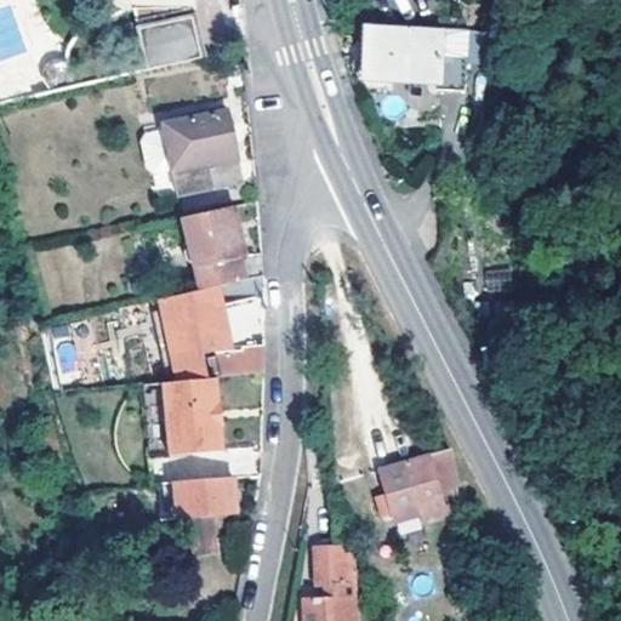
[(127,50),(134,73),(199,57),(191,17),(136,29),(140,47),(127,50)]
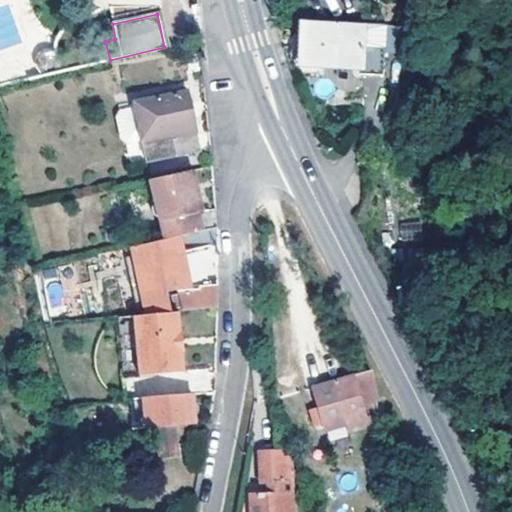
[(383,24),(301,21),(298,65),(359,69),(359,74),(381,75),(383,24)]
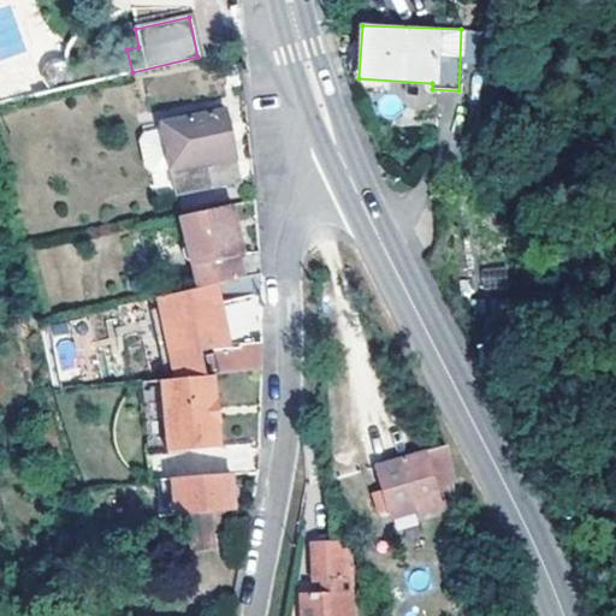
[(52,58),(57,92),(80,86),(70,40),(60,42),(55,47),(52,58)]
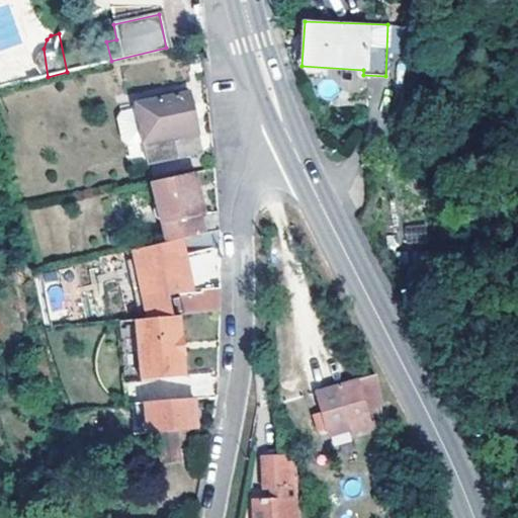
[(147,165),(198,152),(187,92),(135,102),(134,108),(120,111),(116,119),(121,142),(128,147),(142,144),(147,165)]
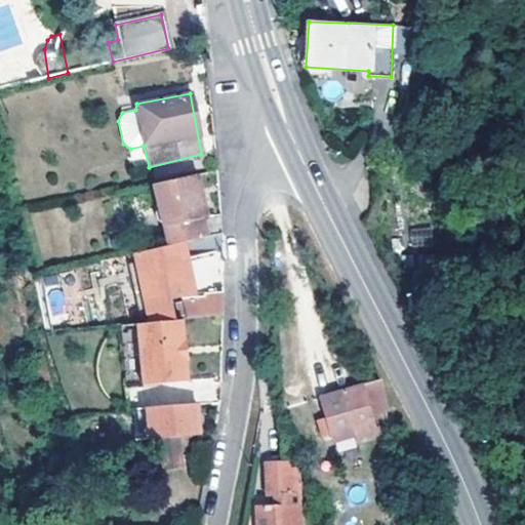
[(196,174),(153,185),(158,206),(155,214),(157,221),(162,224),(167,246),(195,240),(191,220),(199,218),(205,215),(196,174)]
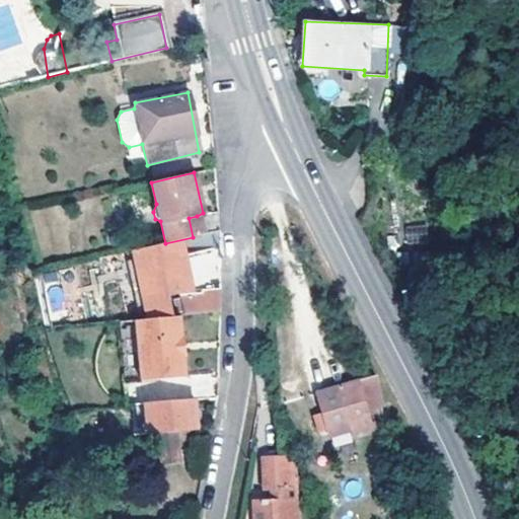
[(189,218),(193,237),(201,235),(197,216),(189,218)]
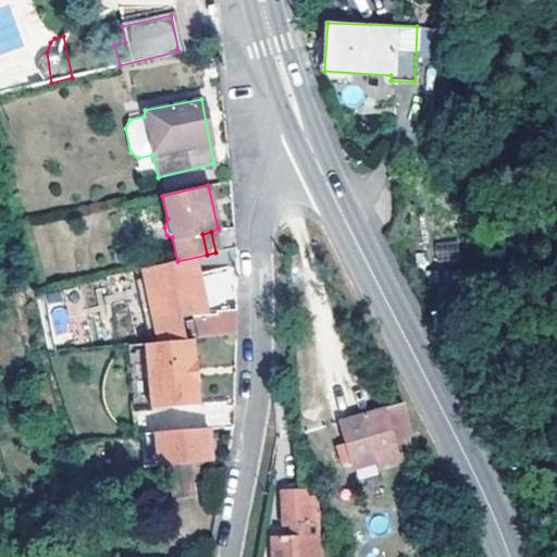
[(435,261),(458,260),(457,243),(434,244),(435,261)]
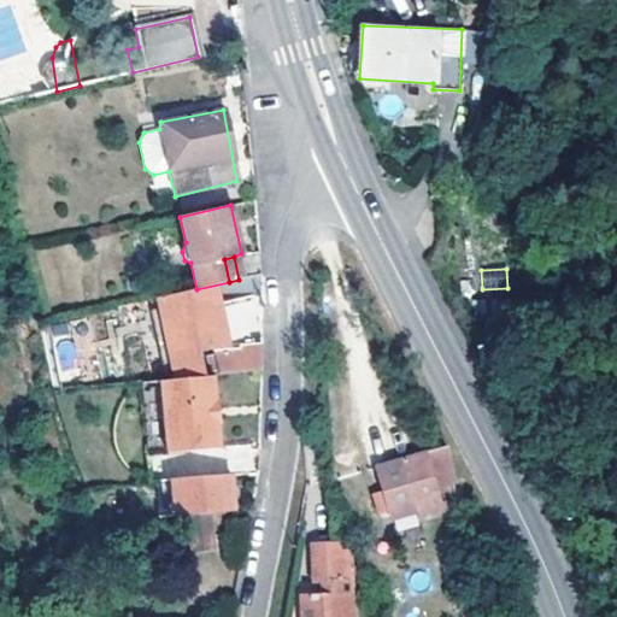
[(260,345),(262,329),(251,330),(239,291),(211,297),(219,331),(207,335),(210,353),(238,351),(239,346),(260,345)]
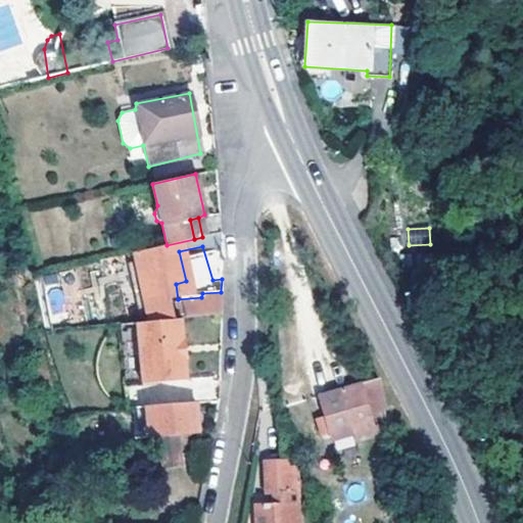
[(220,316),(221,292),(202,293),(201,297),(178,299),(179,302),(173,303),(175,315),(183,314),(184,318),(220,316)]
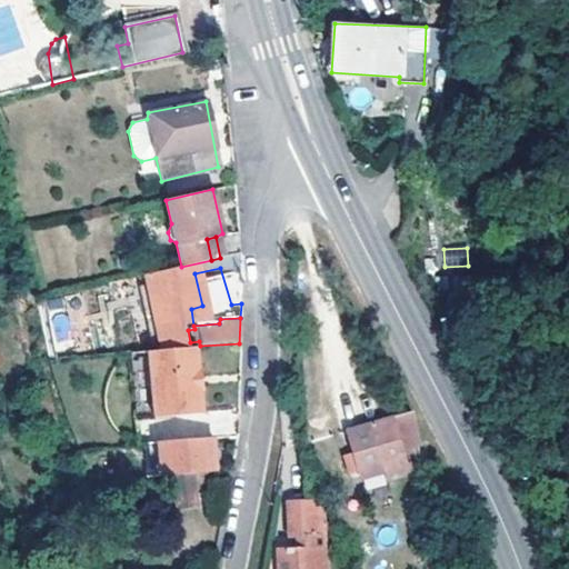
[(200,346),(148,350),(151,385),(202,379),(200,346)]
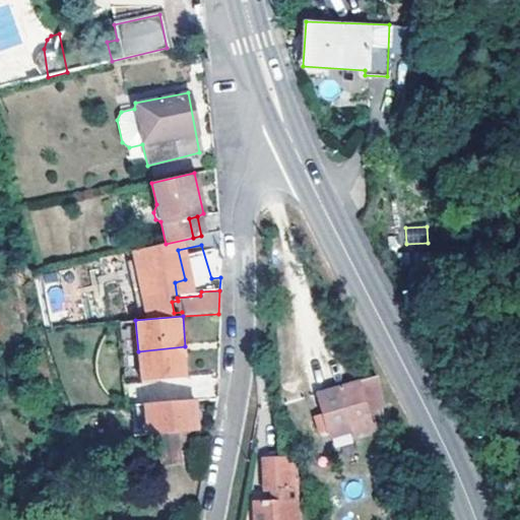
[(135,320),(120,322),(122,354),(138,351),(135,320)]
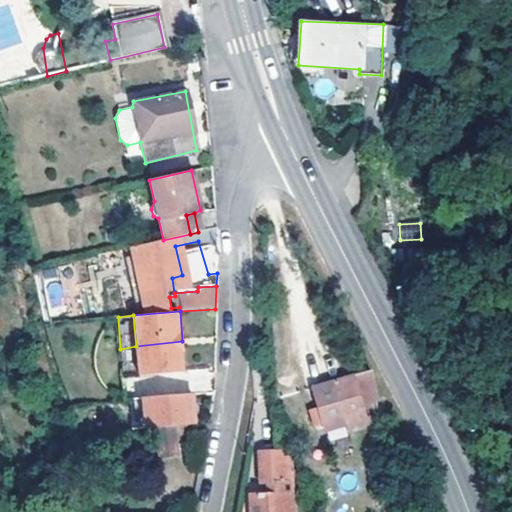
[(182,341),(136,346),(138,374),(184,370),(182,341)]
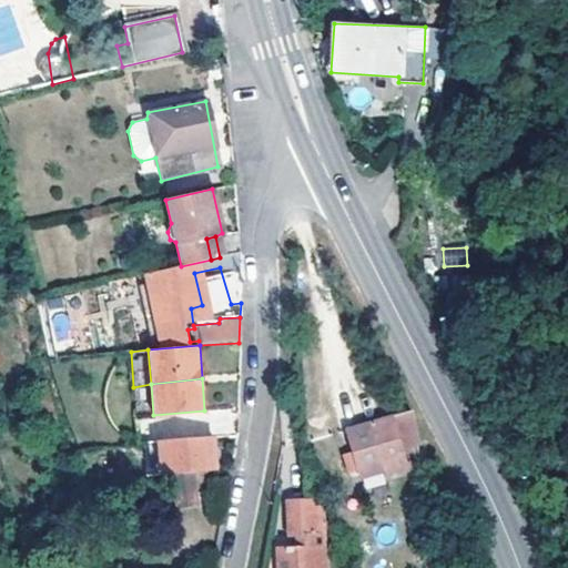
[(151,384),(133,387),(137,417),(153,415),(151,384)]
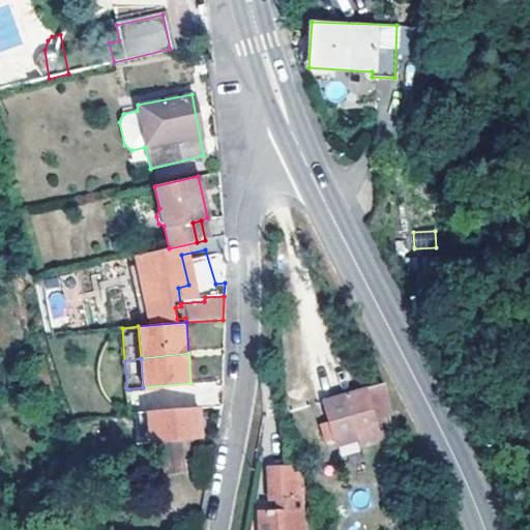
[(214,370),(214,392),(200,392),(200,405),(219,405),(218,369),(214,370)]
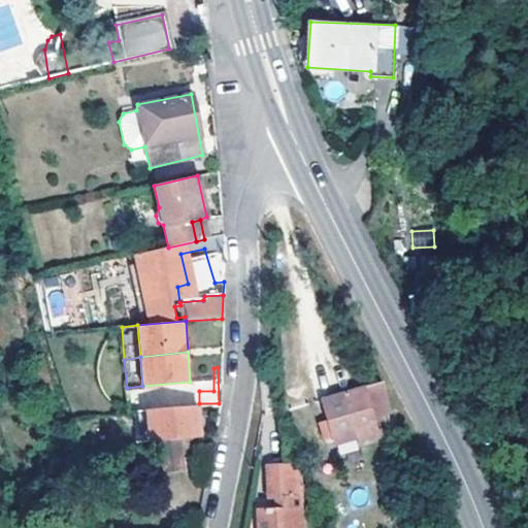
[(390,405),(378,377),(321,402),(330,423),(322,427),(328,441),(337,437),(339,441),(360,432),(364,440),(386,432),(385,426),(380,428),(374,413),(390,405)]
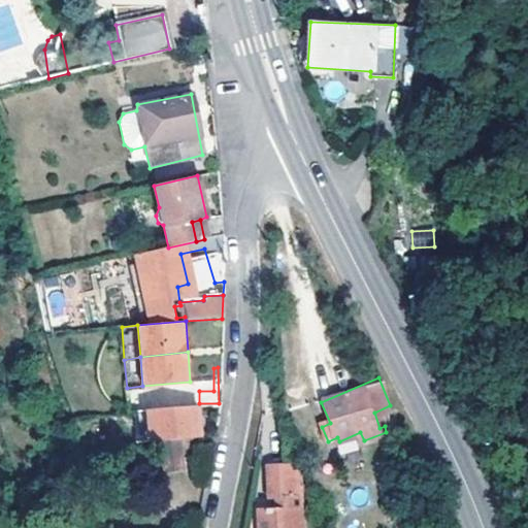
[(197,406),(150,408),(150,439),(159,438),(176,437),(197,435),(197,406)]
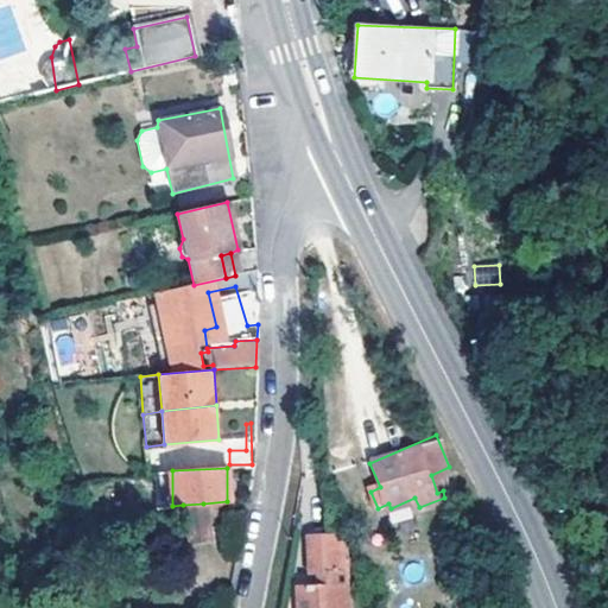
[(172,470),(157,472),(159,507),(172,506),(172,470)]
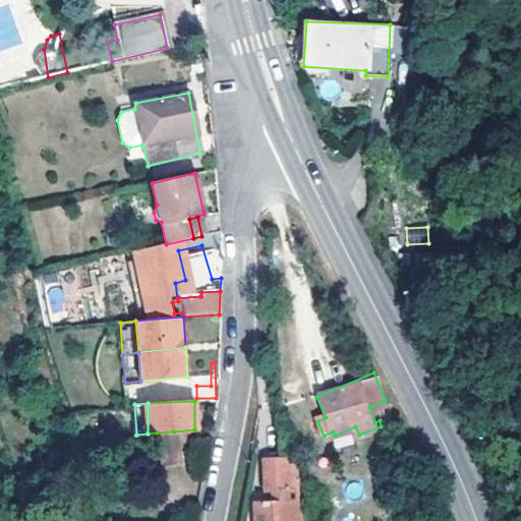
[(174,431),(157,432),(160,463),(176,462),(174,431)]
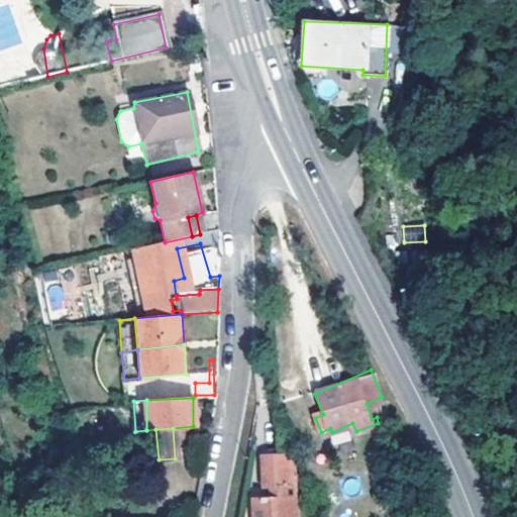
[(264,456),(277,455),(277,443),(265,443),(264,456)]
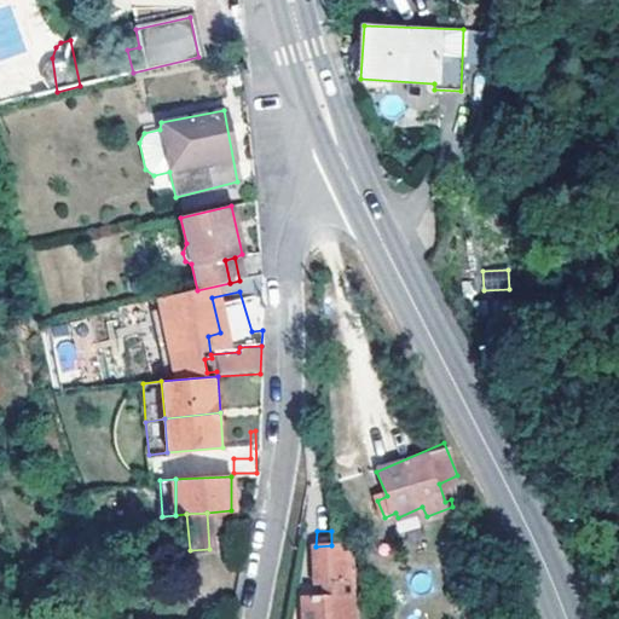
[(302,618),(352,618),(351,584),(360,582),(357,551),(339,551),(335,547),(331,545),(316,547),(312,548),(314,583),(328,584),(328,597),(302,597),(302,618)]
